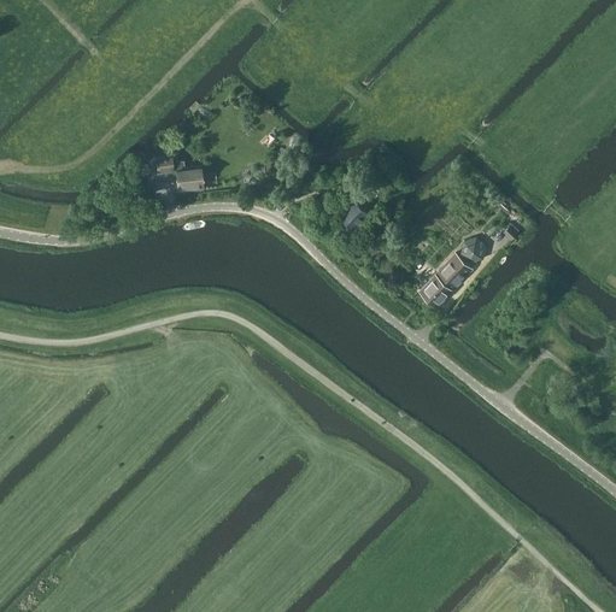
[(276,154),(274,160),(282,164),(285,158),(276,154)]
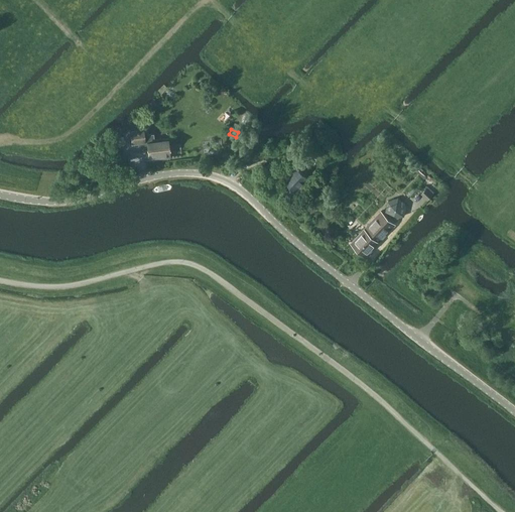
[(131,146),(144,145),(146,145),(146,152),(147,162),(168,159),(167,143),(153,144),(152,137),(147,138),(147,133),(142,134),(142,133),(130,135),(131,146)]
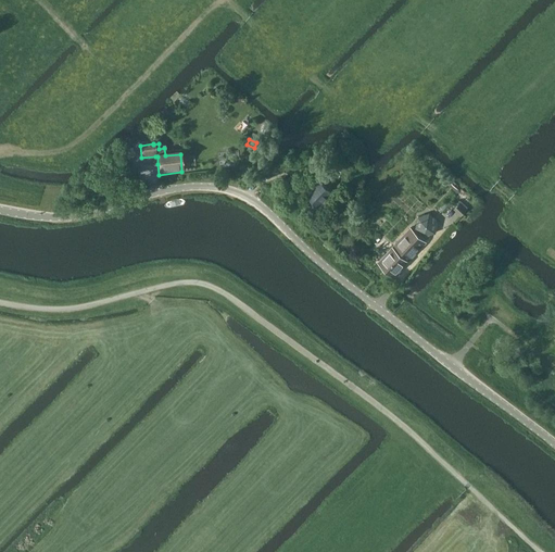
[(336,171),(345,180),(352,173),(342,163),(336,171)]
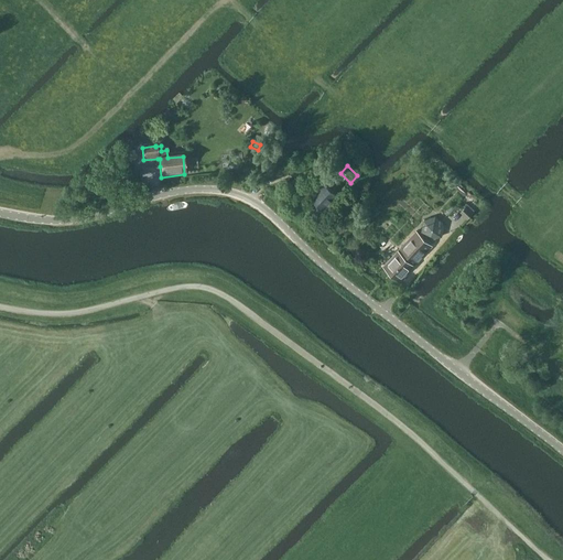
[(323,212),(335,197),(324,186),(311,201),(323,212)]
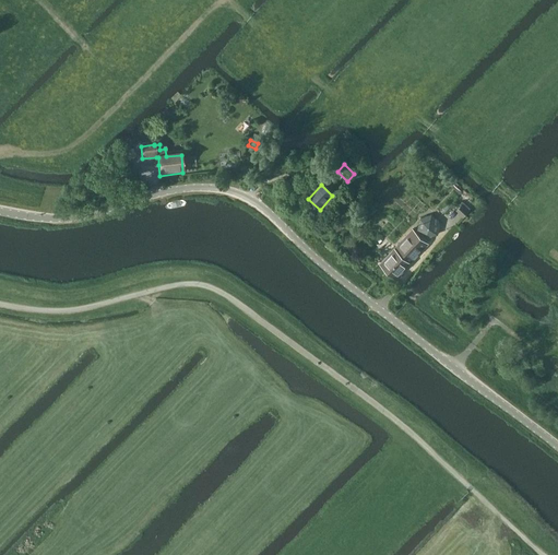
[(461,205),(456,212),(464,219),(469,212),(461,205)]
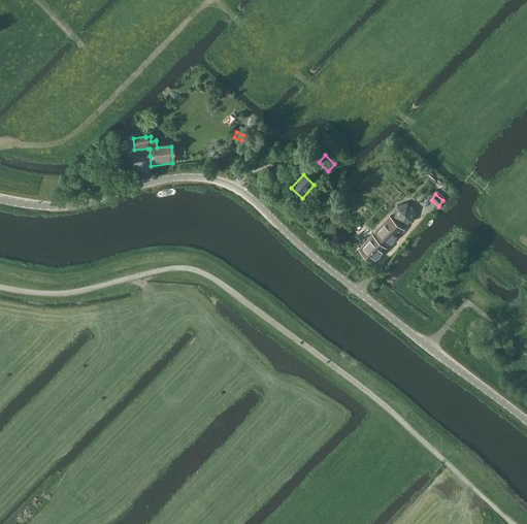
[(396,209),(393,221),(402,229),(413,225),(415,214),(406,205),(396,209)]
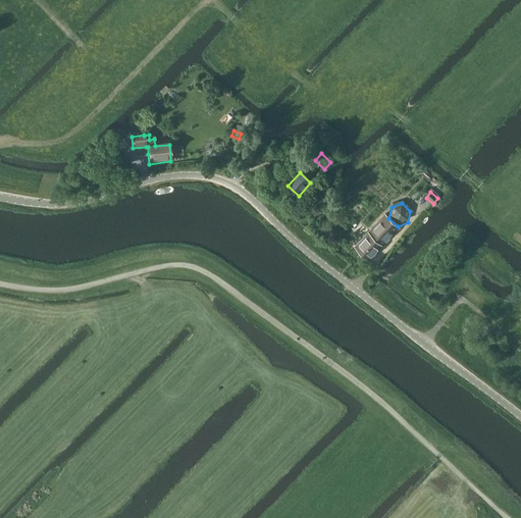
[(369,262),(399,229),(384,216),(355,249),(369,262)]
